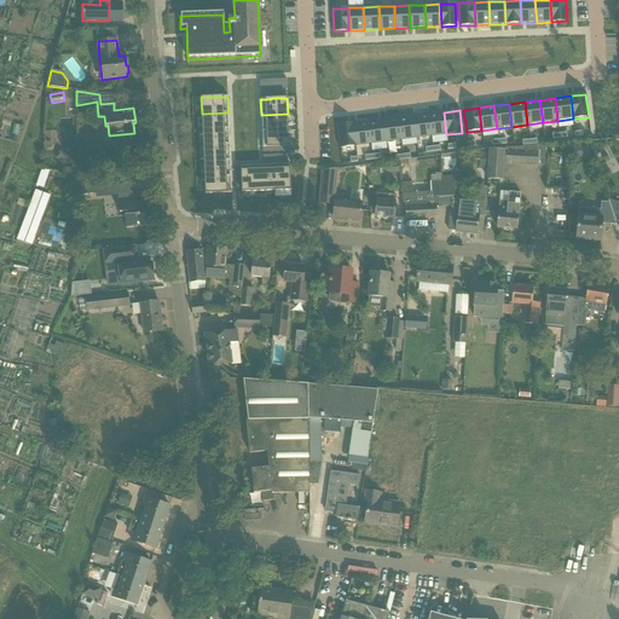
[(229,113),(202,114),(202,129),(229,128),(229,113)]
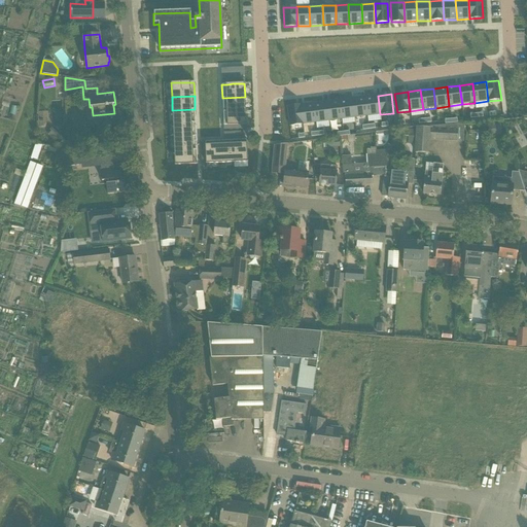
[(378,96),(364,97),(367,116),(369,123),(381,120),(380,114),(378,96)]
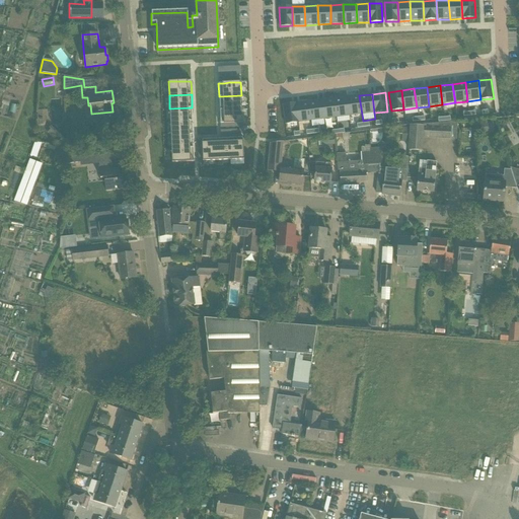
[(241,95),(219,96),(219,110),(242,109),(241,95)]
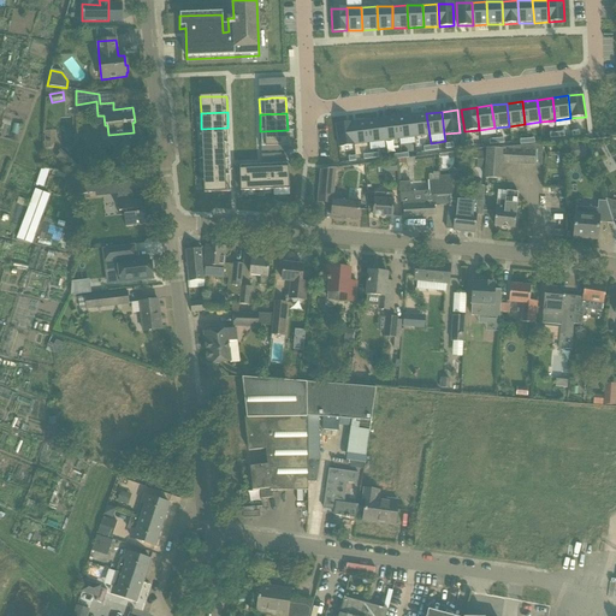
[(426,113),(412,116),(414,138),(430,136),(426,113)]
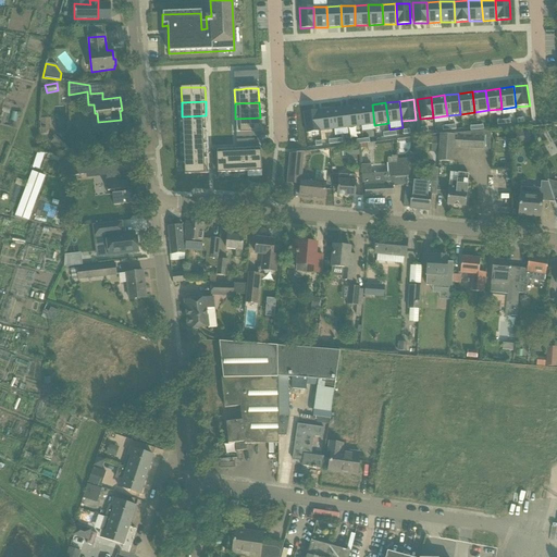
[(372,104),(358,106),(361,126),(374,125),(372,104)]
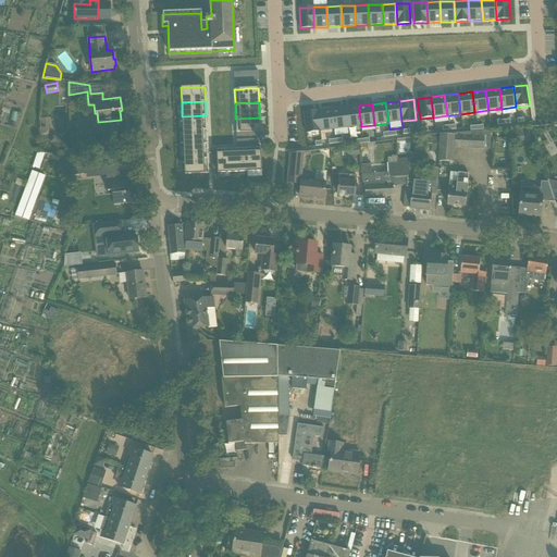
[(358,106),(345,108),(347,128),(361,126),(358,106)]
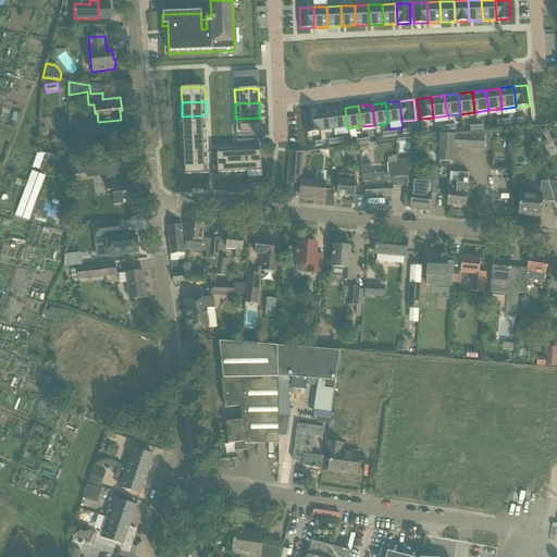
[(345,108),(331,110),(333,130),(347,128),(345,108)]
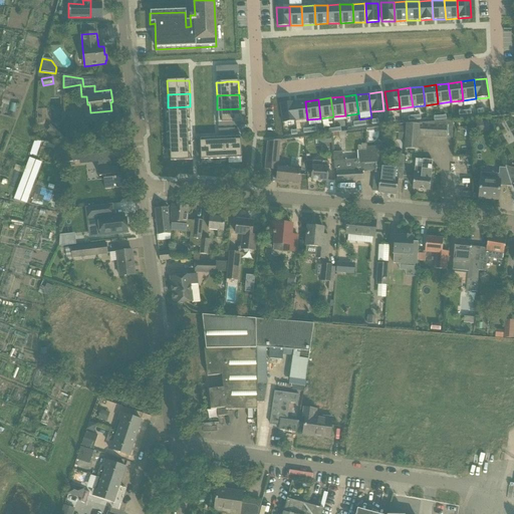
[(305,101),(292,102),(295,121),(307,119),(305,101)]
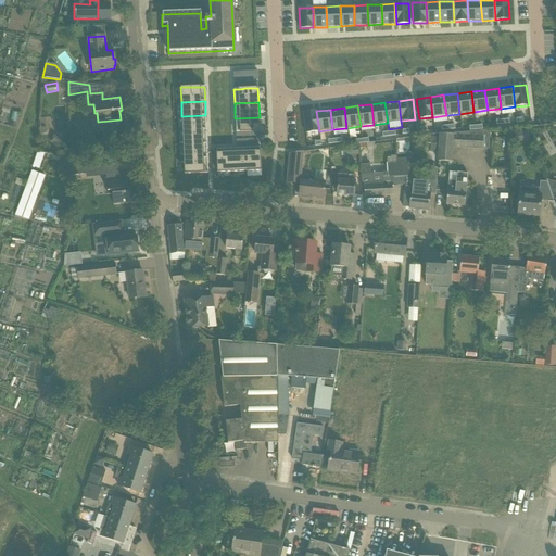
[(316,111),(303,113),(305,134),(319,131),(316,111)]
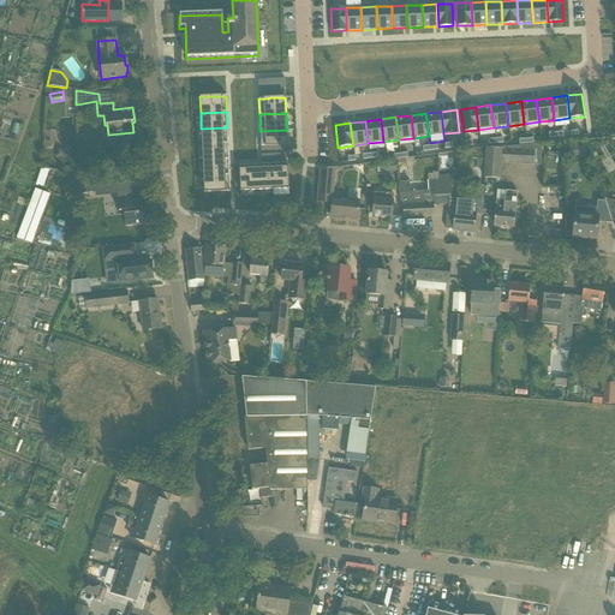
[(227,127),(201,129),(202,145),(228,144),(227,127)]
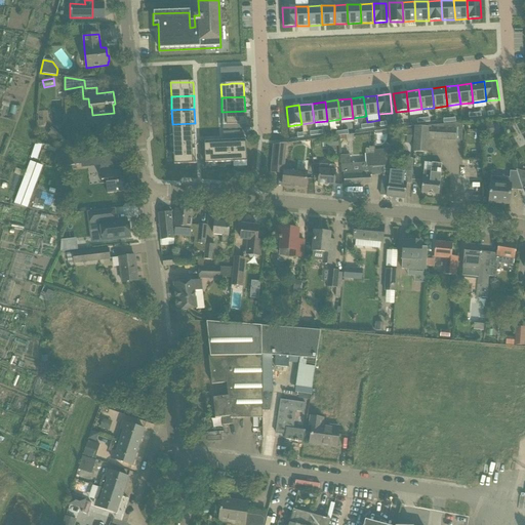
[(245,111),(221,112),(223,126),(229,125),(234,125),(240,125),(245,125),(245,111)]
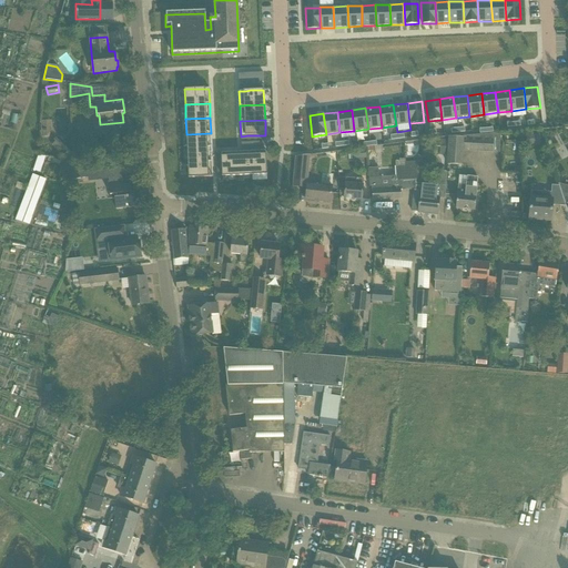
[(51,121),(41,121),(41,131),(51,131),(51,121)]
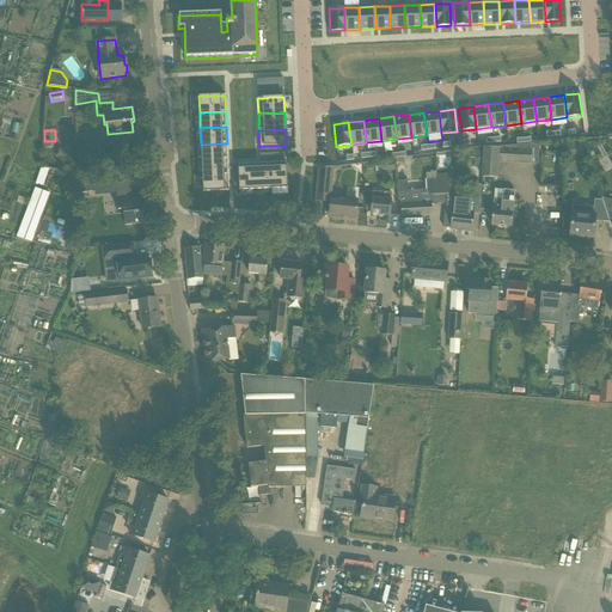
[(227,144),(201,145),(201,160),(227,159),(227,144)]
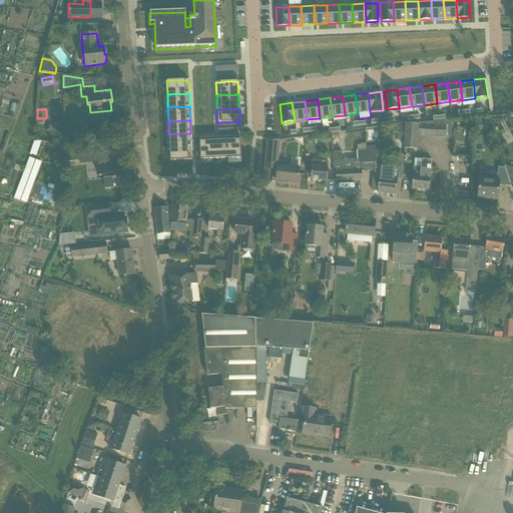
[(473,130),(485,130),(485,120),(472,121),(473,130)]
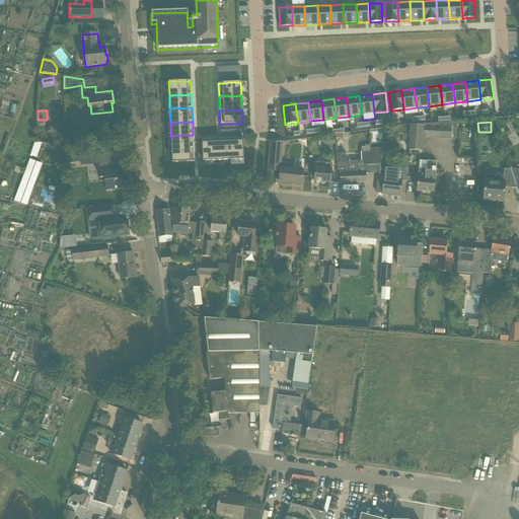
[(440,138),(450,138),(450,123),(440,124),(440,138)]
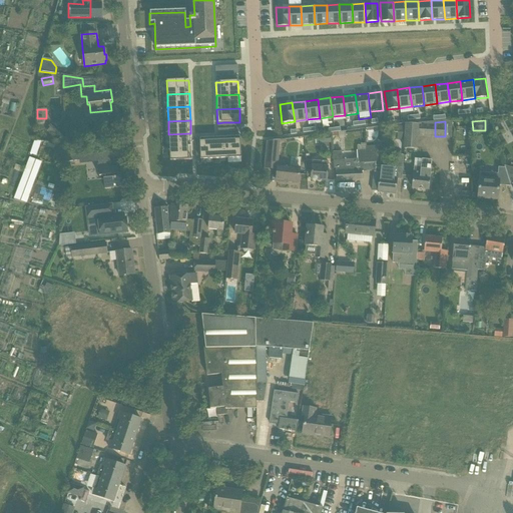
[(405,140),(404,148),(417,149),(417,136),(431,136),(431,125),(432,125),(432,122),(418,123),(418,124),(405,124),(405,125),(405,126),(405,129),(405,133),(405,140)]
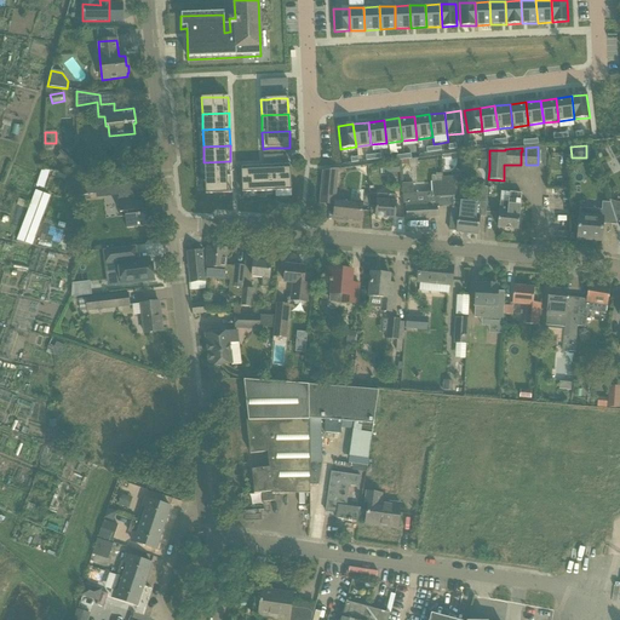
[(230,161),(204,162),(205,178),(231,177),(230,161)]
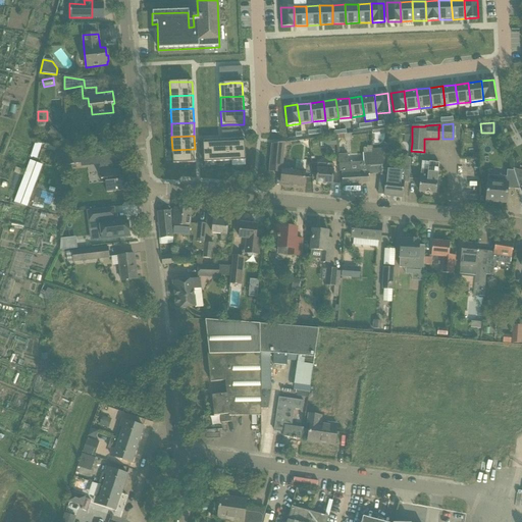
[(61,140),(58,143),(66,151),(72,145),(70,143),(66,139),(65,140),(63,141),(61,139),(61,140)]
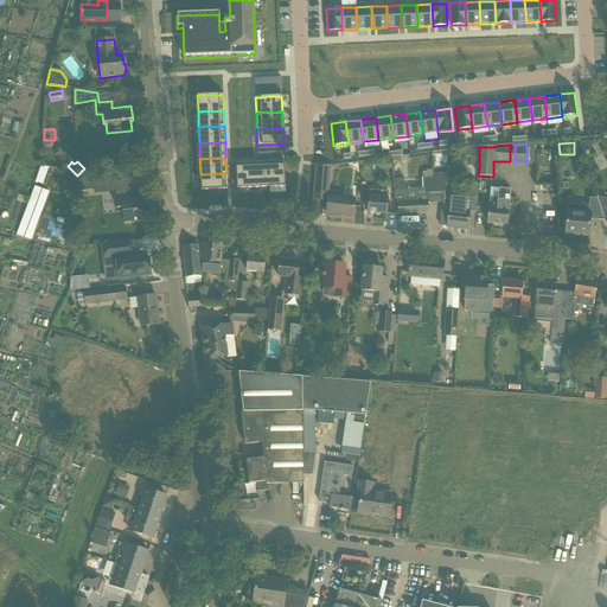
[(268,161),(251,163),(253,189),(269,187),(268,161)]
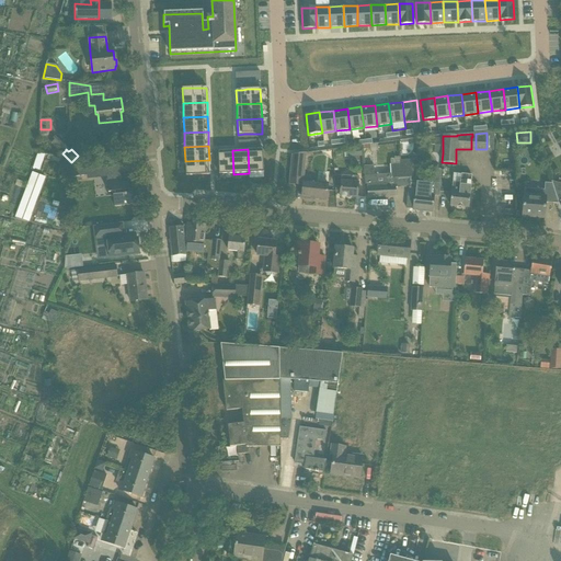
[(263,149),(248,149),(249,173),(264,173),(263,149)]
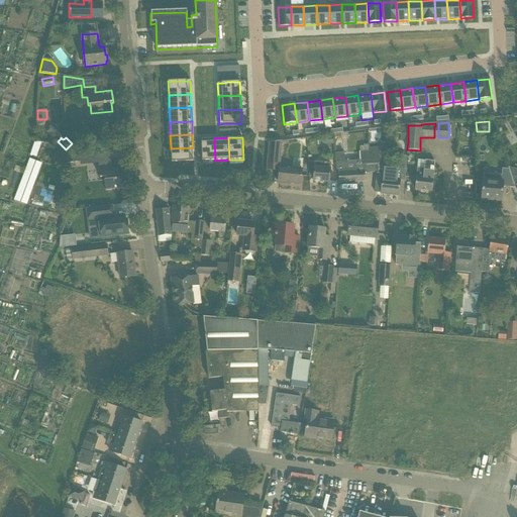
[(332,137),(318,138),(318,145),(333,144),(332,137)]
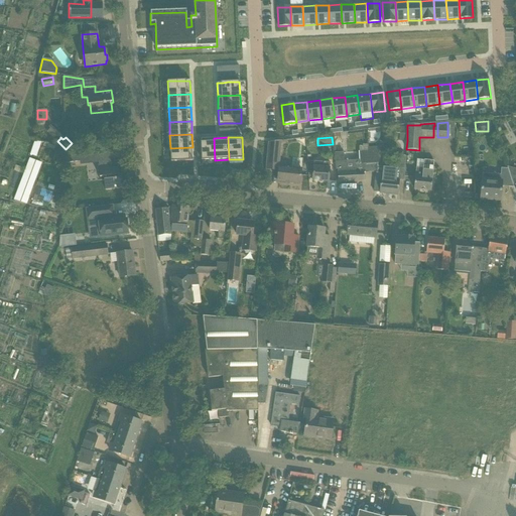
[(214,138),(201,138),(201,139),(201,144),(201,150),(202,155),(202,161),(215,160),(214,138)]
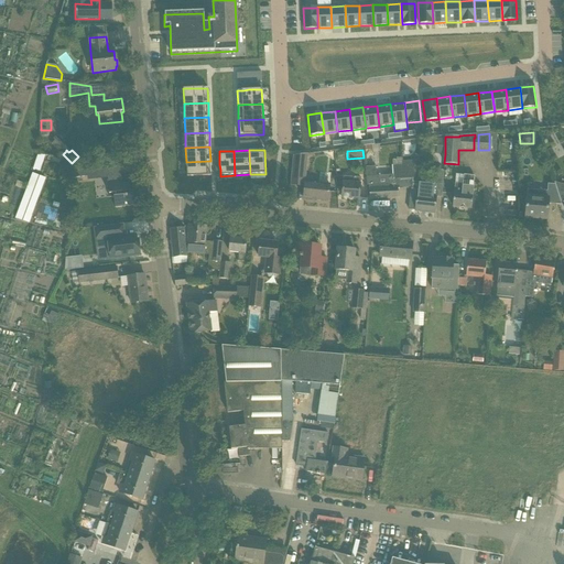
[(39,153),(33,169),(34,170),(40,172),(44,158),(45,155),(39,153)]
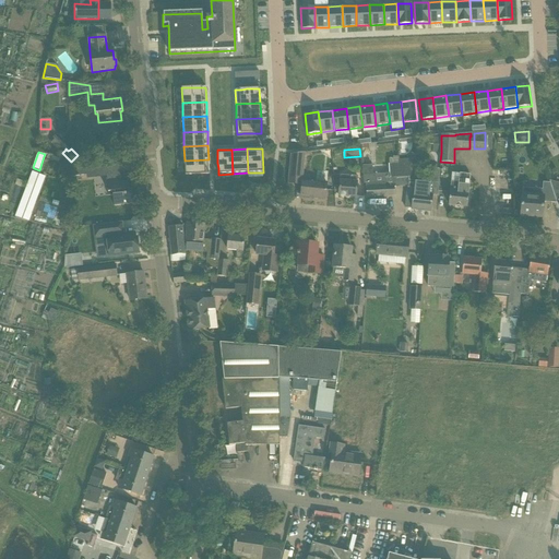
[(288,171),(304,174),(306,153),(290,155),(288,171)]
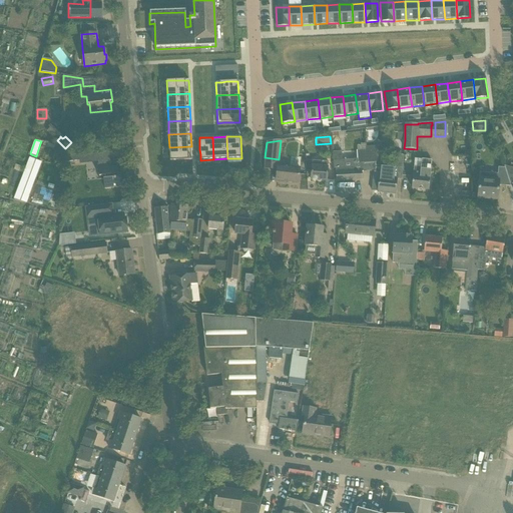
[(191,146),(169,147),(170,161),(192,160),(191,146)]
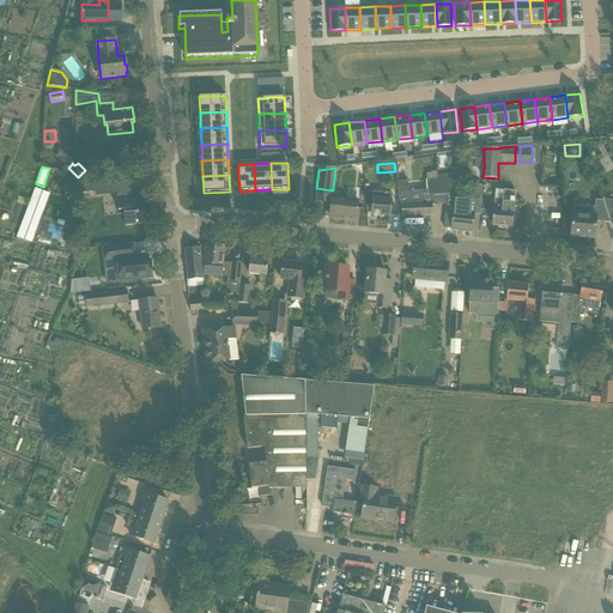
[(426,181),(426,190),(428,195),(431,195),(439,195),(438,181),(438,180),(426,181)]
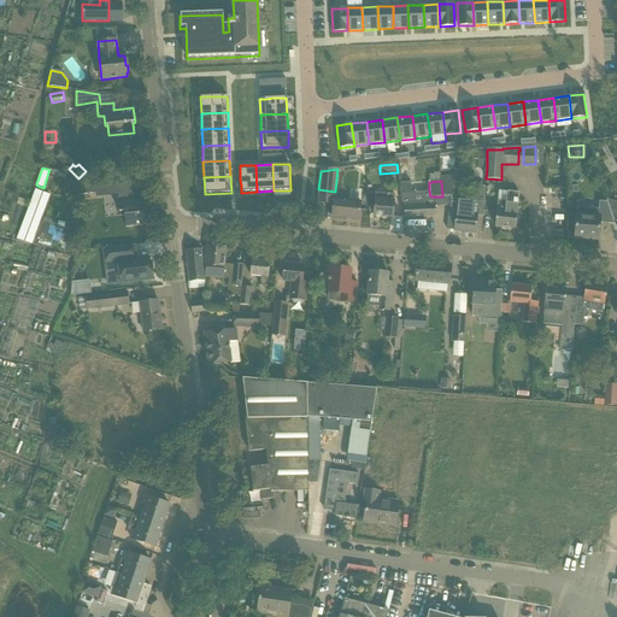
[(441,182),(442,197),(453,195),(452,181),(441,182)]
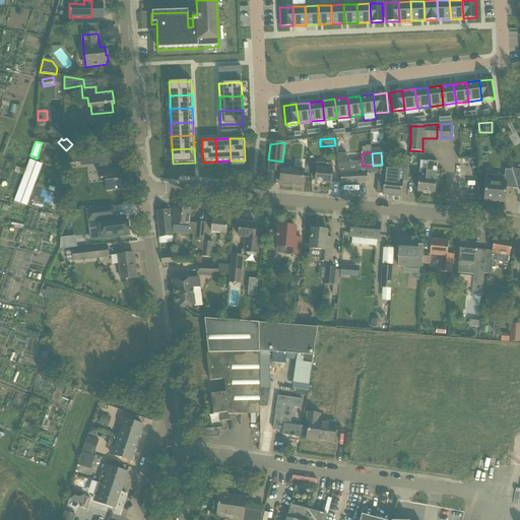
[(346,153),(337,154),(338,171),(340,171),(340,172),(340,184),(368,182),(367,173),(359,174),(359,170),(350,170),(349,163),(346,163),(346,153)]
